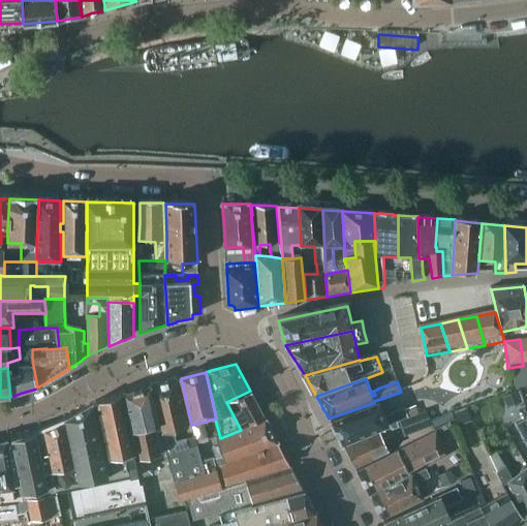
[(152,387),(151,387),(166,457),(189,450),(187,439),(177,442),(174,431),(188,427),(177,379),(152,387)]
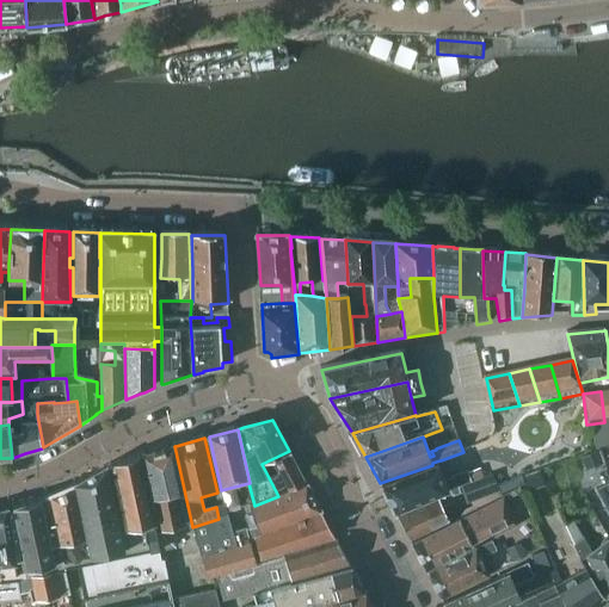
[(177,550),(172,530),(186,527),(188,528),(192,527),(174,446),(143,454),(159,532),(158,532),(162,553),(164,553),(177,550)]
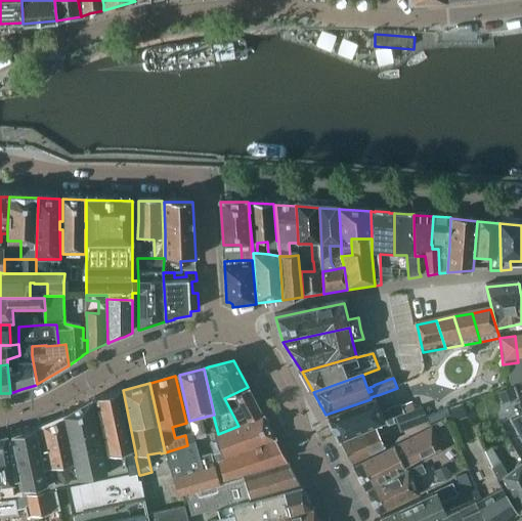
[(263,417),(248,387),(224,398),(238,426),(263,417)]
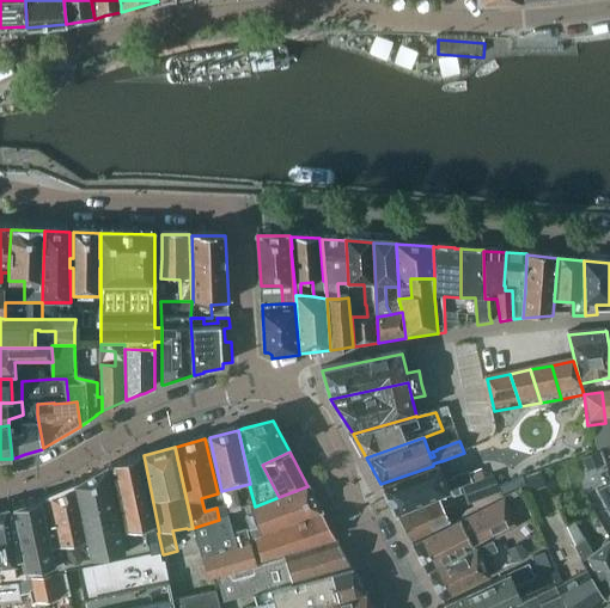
[(18,582),(19,595),(165,562),(164,556),(164,554),(163,554),(158,533),(159,533),(144,455),(113,466),(110,467),(107,468),(84,481),(77,485),(53,496),(48,498),(43,501),(43,499),(13,509),(17,524),(11,526),(13,550),(18,582)]
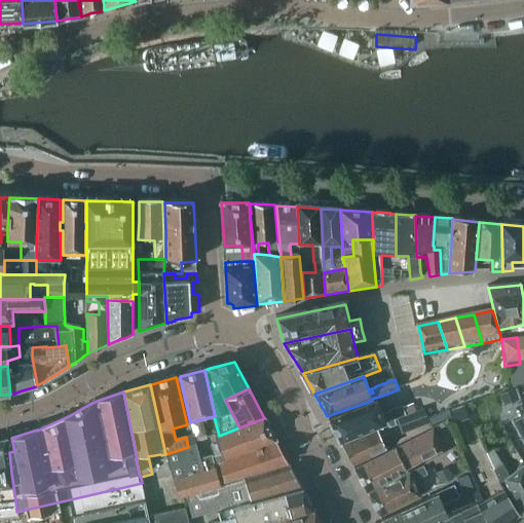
[(514,391),(501,397),(506,407),(518,402),(514,391)]
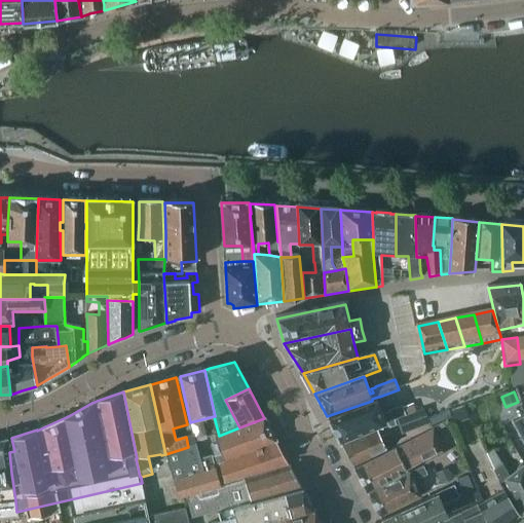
[(383,416),(377,402),(329,420),(341,443),(387,424),(390,430),(398,426),(396,420),(403,419),(399,409),(385,414),(386,415),(383,416)]
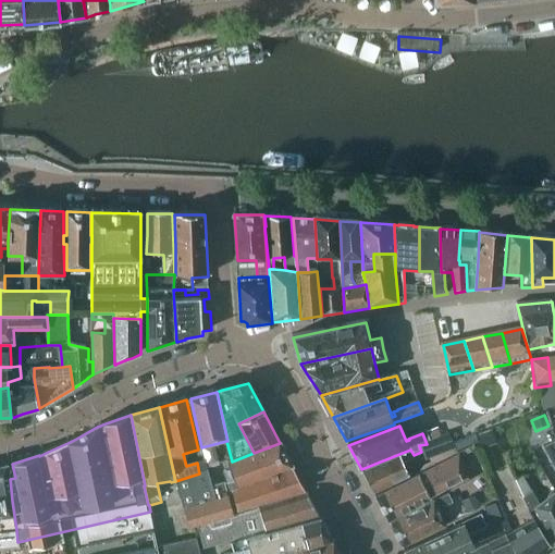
[(483,450),(497,445),(493,432),(479,436),(483,450)]
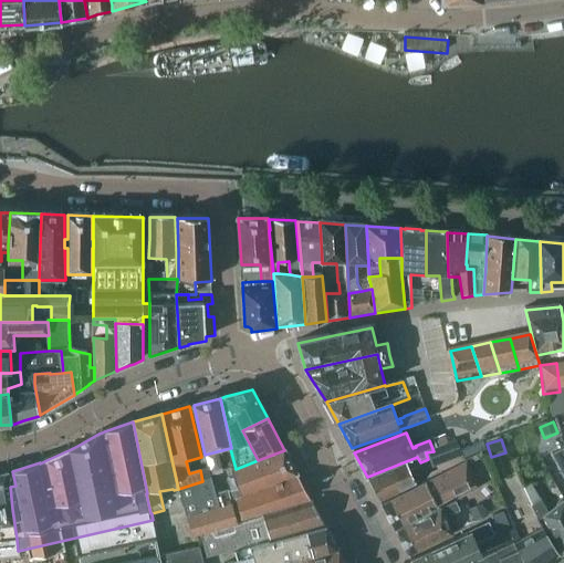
[(466,460),(487,451),(484,444),(462,452),(466,460)]
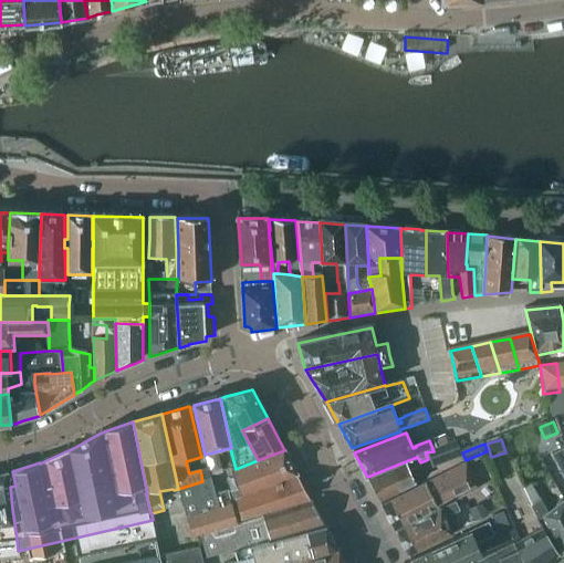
[(240,490),(239,490),(242,498),(299,476),(284,450),(258,460),(236,469),(240,490)]
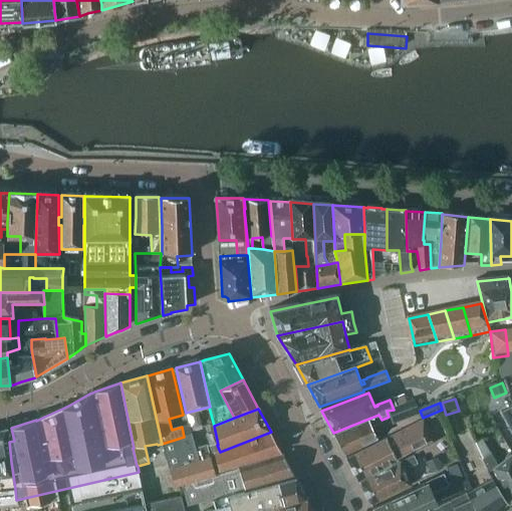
[(511,409),(502,415),(511,432),(511,409)]
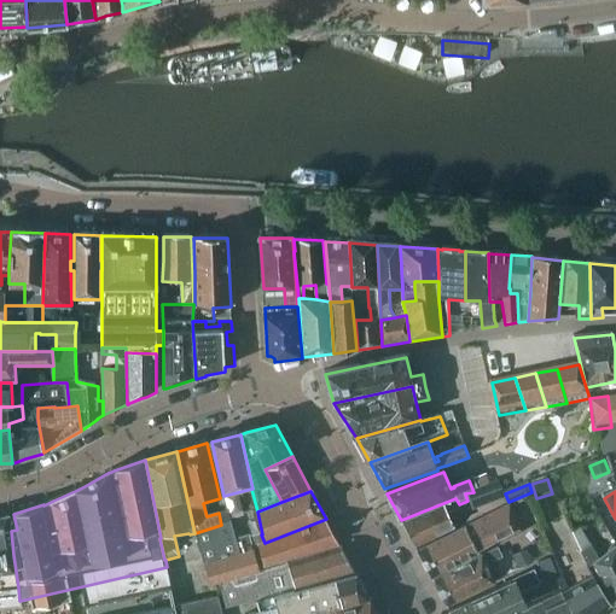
[(462,510),(459,504),(455,498),(401,520),(416,549),(455,530),(449,516),(462,510)]
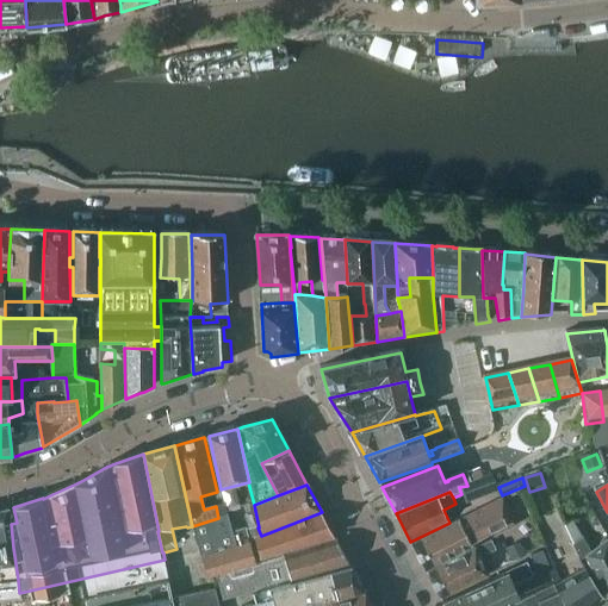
[(461,520),(413,545),(426,570),(473,547),(472,543),(492,533),(492,535),(497,536),(517,525),(504,500),(461,520)]
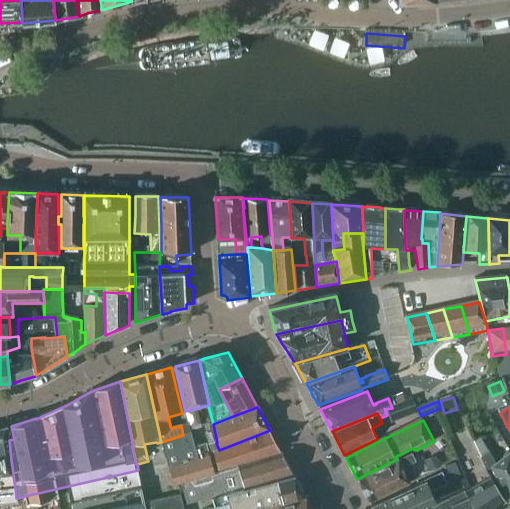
[(0,490),(15,489),(7,427),(0,429),(0,490)]
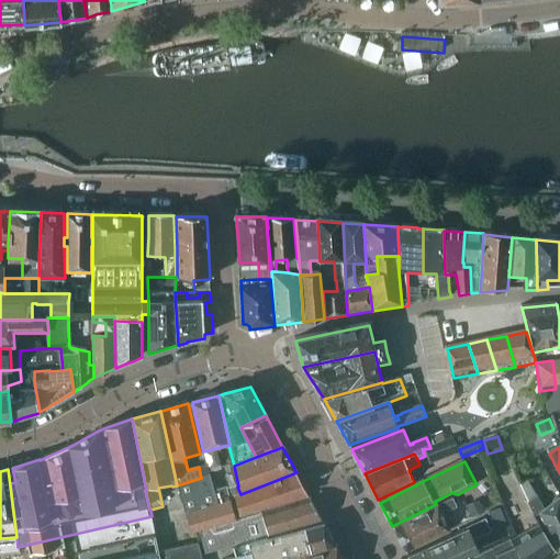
[(297,472),(241,494),(235,496),(241,517),(309,496),(297,472)]
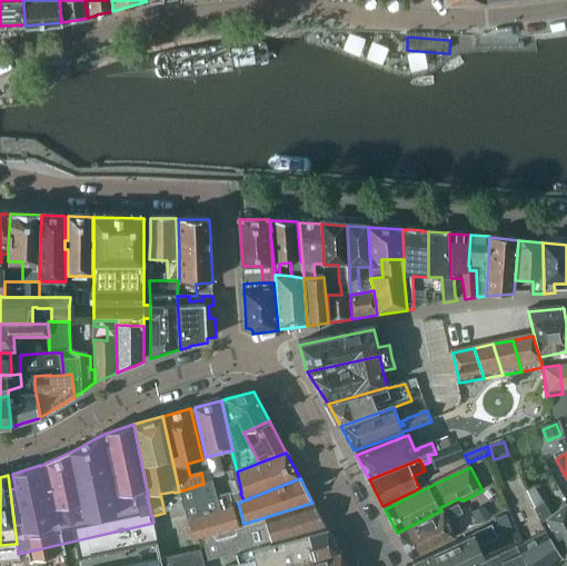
[(202,539),(235,530),(240,528),(239,525),(244,524),(238,503),(244,500),(240,493),(216,498),(211,480),(204,484),(179,492),(194,542),(202,539)]
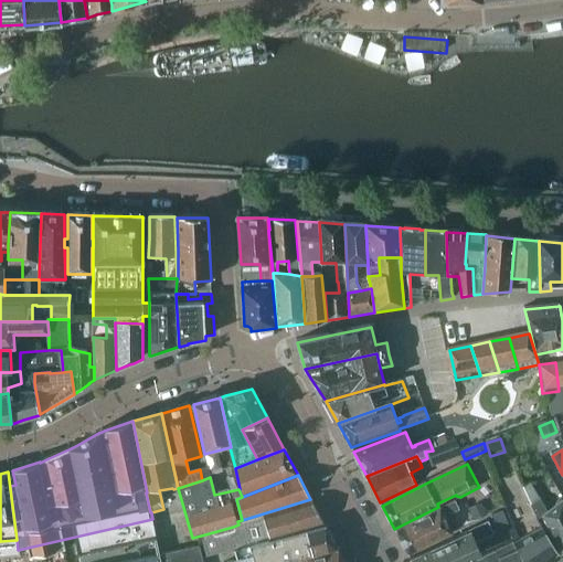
[(562,551),(562,502),(549,512),(541,501),(531,485),(523,489),(532,507),(531,507),(538,520),(543,517),(562,551)]
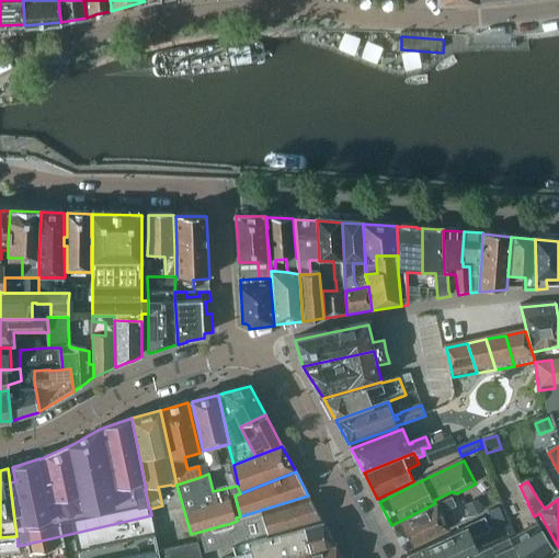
[(267,535),(269,537),(322,522),(310,498),(308,499),(237,521),(231,523),(200,532),(206,554),(267,535)]
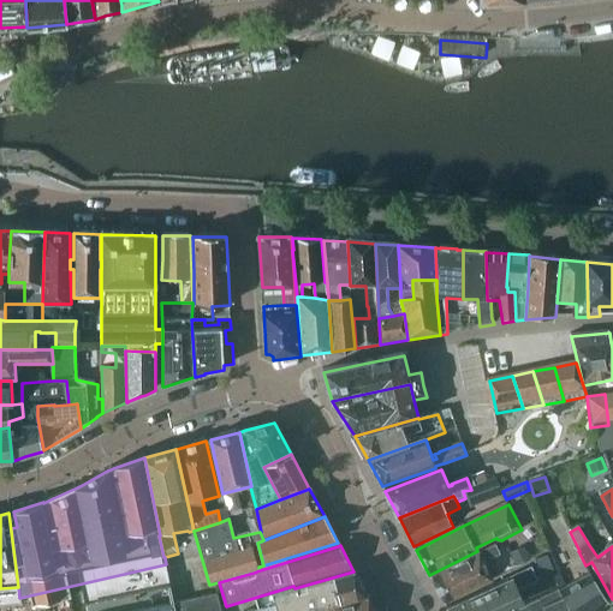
[(480,555),(432,579),(445,604),(493,581),(484,563),(489,561),(491,563),(501,557),(497,546),(480,555)]
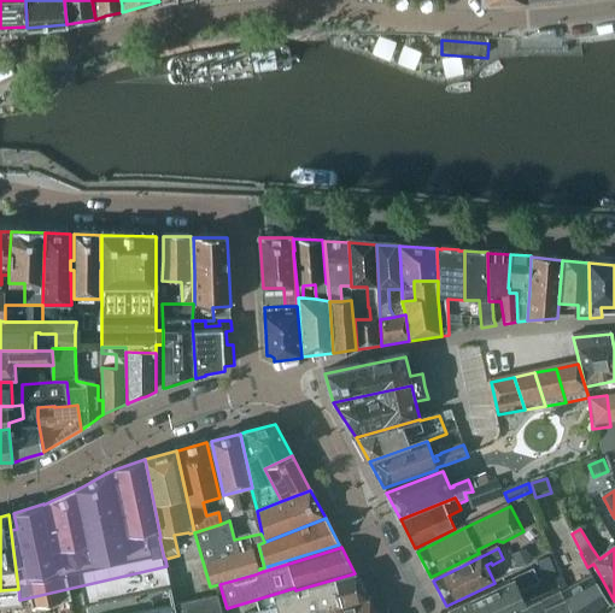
[(520,570),(533,564),(527,550),(514,556),(520,570)]
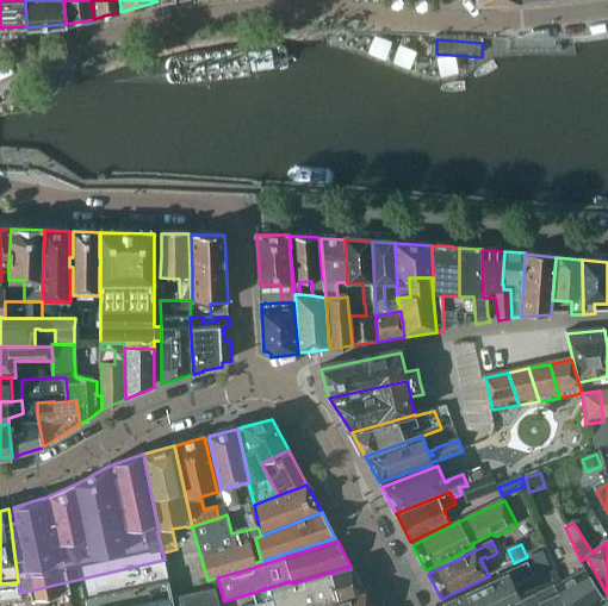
[(534,566),(547,561),(543,550),(529,555),(534,566)]
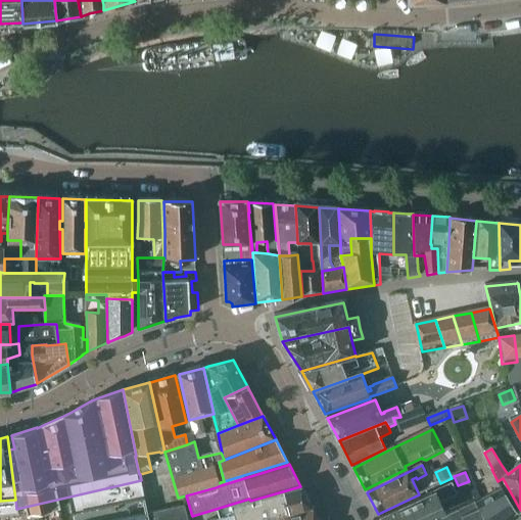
[(380,518),(380,519),(437,519),(445,516),(442,508),(445,506),(443,500),(456,493),(452,483),(434,491),(435,493),(380,518)]
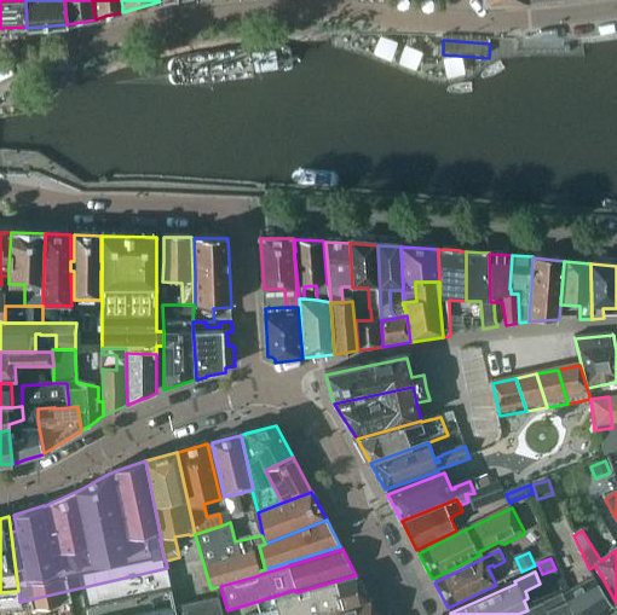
[(321,614),(370,601),(356,575),(297,592),(275,599),(277,609),(260,614),(321,614)]
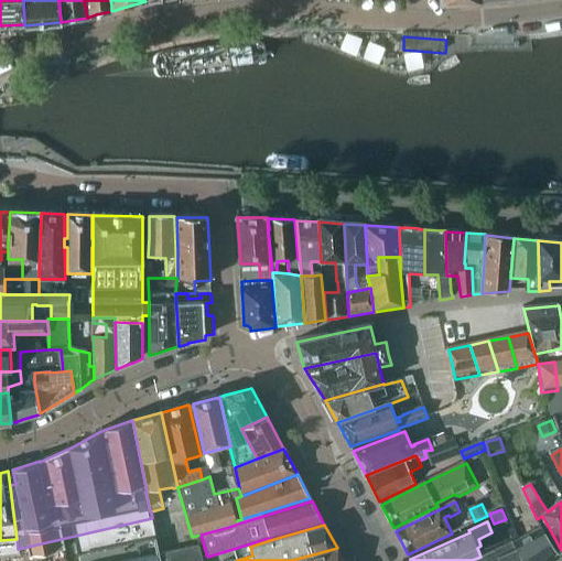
[(516,548),(522,560),(548,560),(558,553),(542,528),(519,539),(514,528),(512,529),(508,531),(514,541),(512,541),(516,548)]
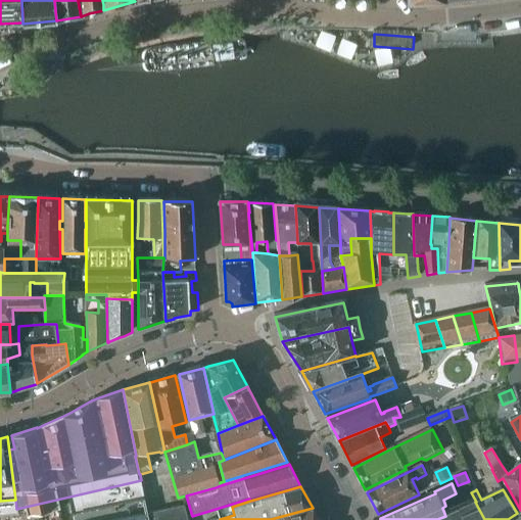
[(484,519),(478,508),(475,502),(460,509),(462,515),(461,516),(462,519),(484,519)]
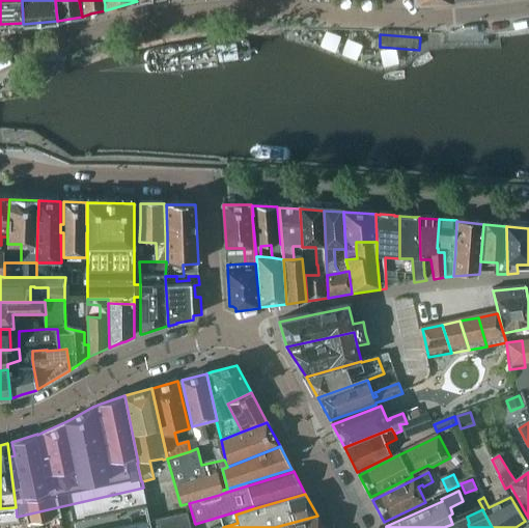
[(191,527),(189,515),(150,522),(151,527),(191,527)]
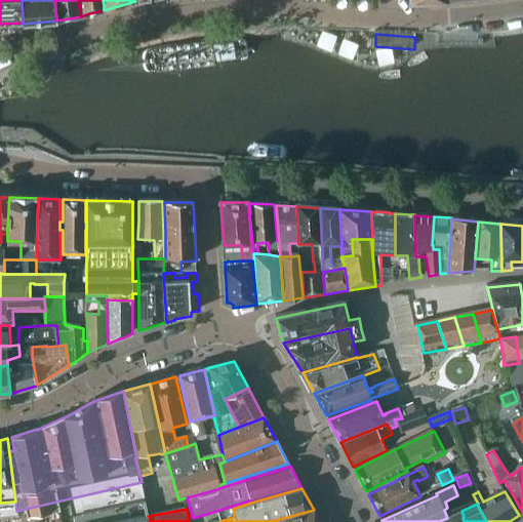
[(288,518),(277,521),(319,521),(314,511),(288,518)]
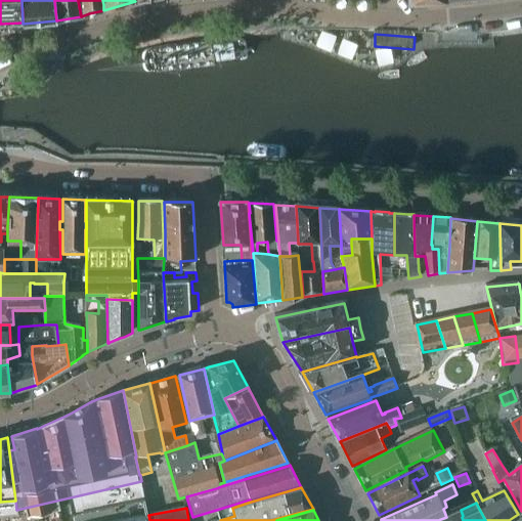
[(463,520),(462,517),(463,516),(461,510),(446,517),(438,520),(463,520)]
